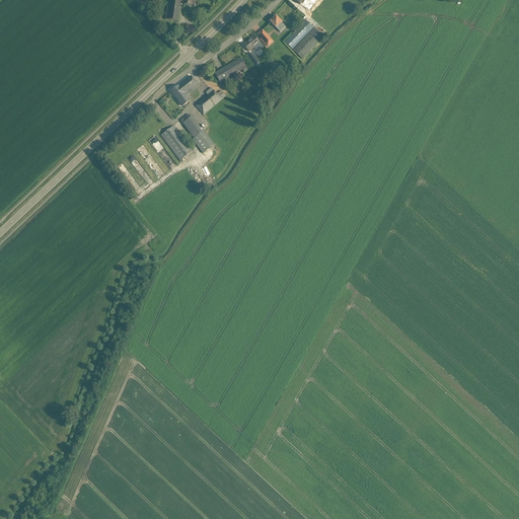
[(142,0),(139,6),(143,8),(148,1),(147,0),(142,0)]
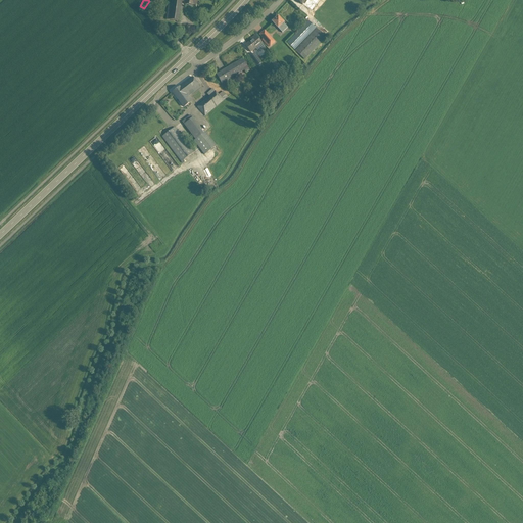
[(167,19),(179,21),(182,1),(186,2),(186,0),(172,0),(172,5),(169,4),(167,19)]
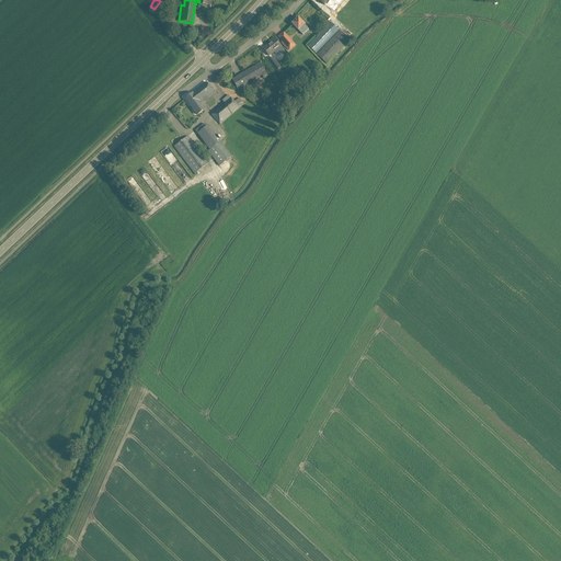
[(340,7),(342,8),(348,0),(318,0),(324,6),(325,3),(335,12),(340,7)]
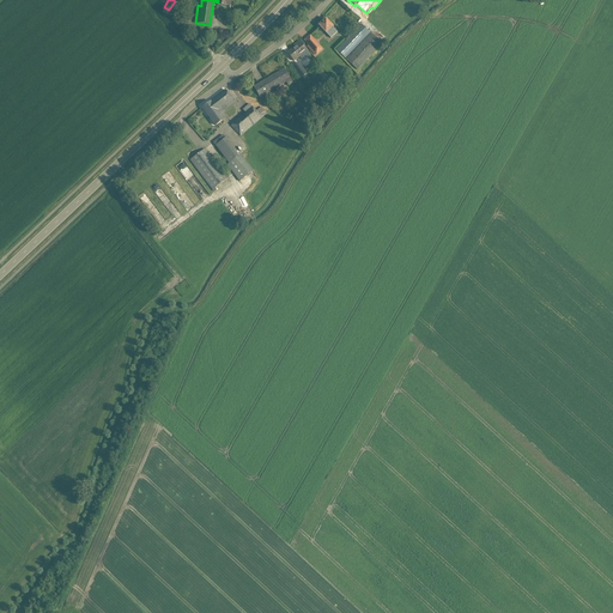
[(331,38),(338,32),(326,20),(319,26),(331,38)]
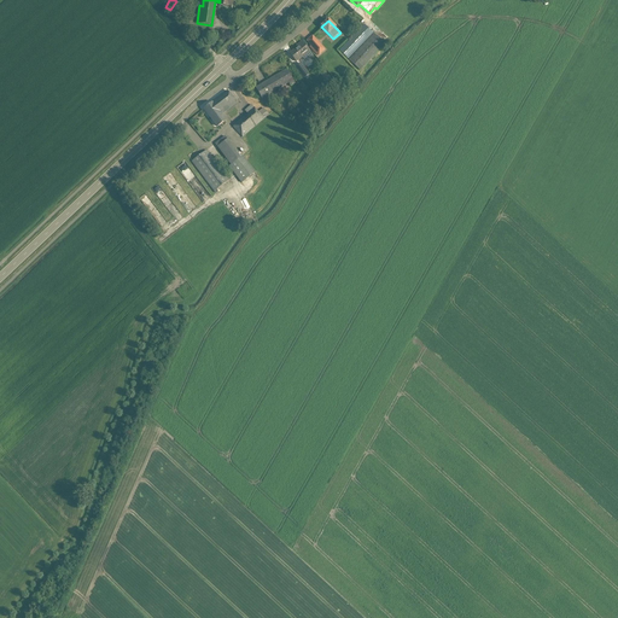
[(339,51),(348,59),(373,34),(363,25),(339,51)]
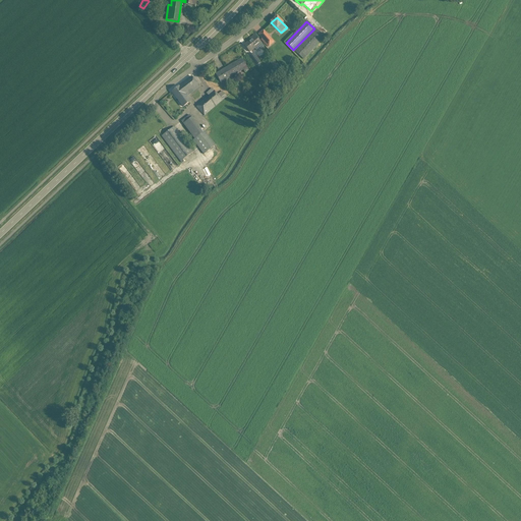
[(294,51),(303,59),(324,37),(314,29),(294,51)]
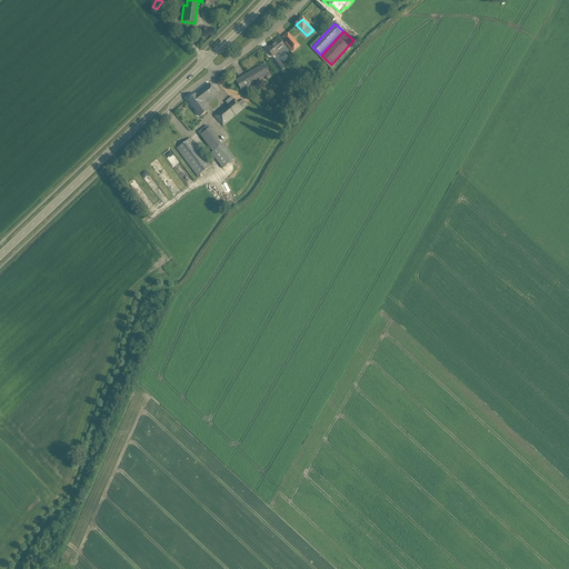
[(276,42),(267,49),(272,57),(278,52),(281,57),(288,51),(285,47),(281,42),(278,38),(275,41),(276,42)]
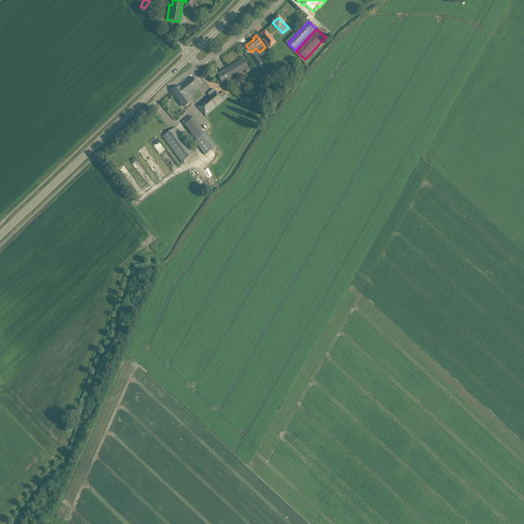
[(268,35),(264,39),(270,46),(275,42),(268,35)]
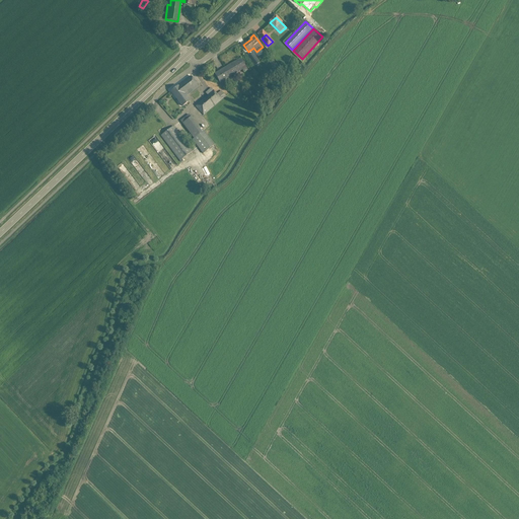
[(254,57),(251,60),(255,66),(260,63),(254,57)]
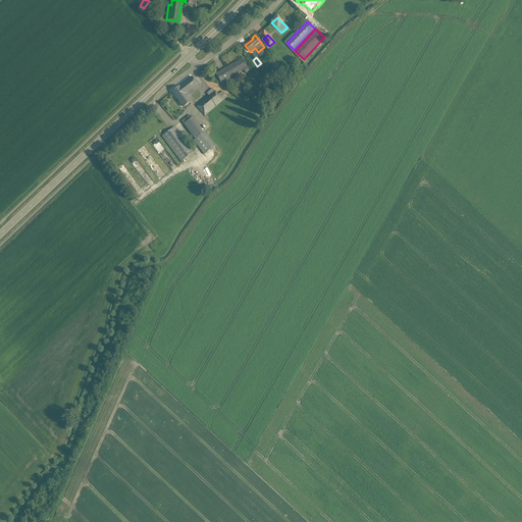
[(249,70),(245,63),(242,59),(216,74),(221,84),(244,70),(246,72),(249,70)]
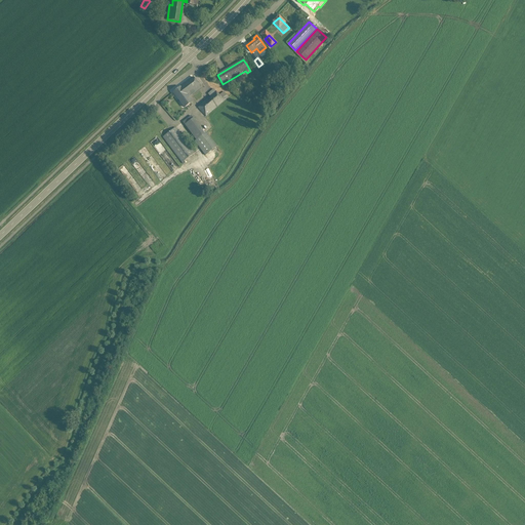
[(188,97),(201,88),(193,77),(173,92),(185,108),(192,103),(188,97)]
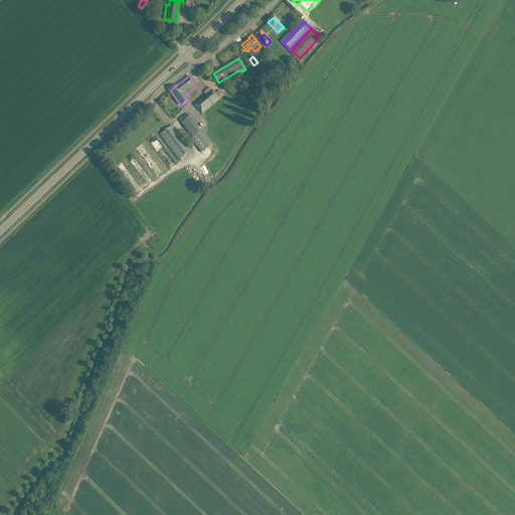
[(202,115),(220,99),(212,90),(211,91),(209,88),(204,93),(206,95),(194,106),(202,115)]
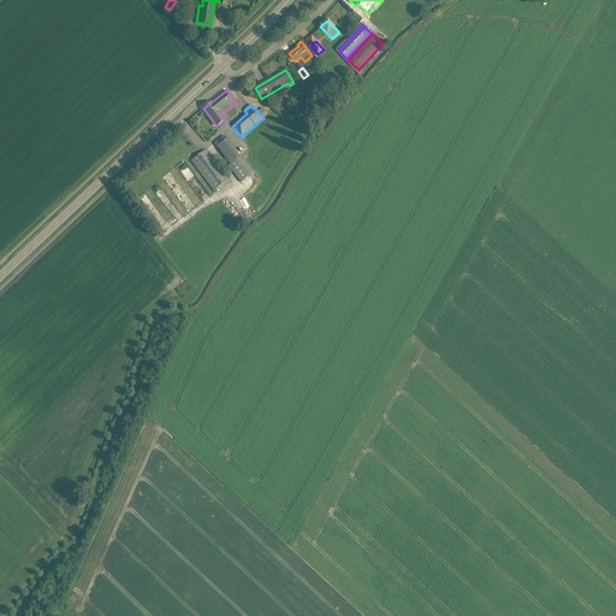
[(191,161),(214,191),(229,181),(206,150),(191,161)]
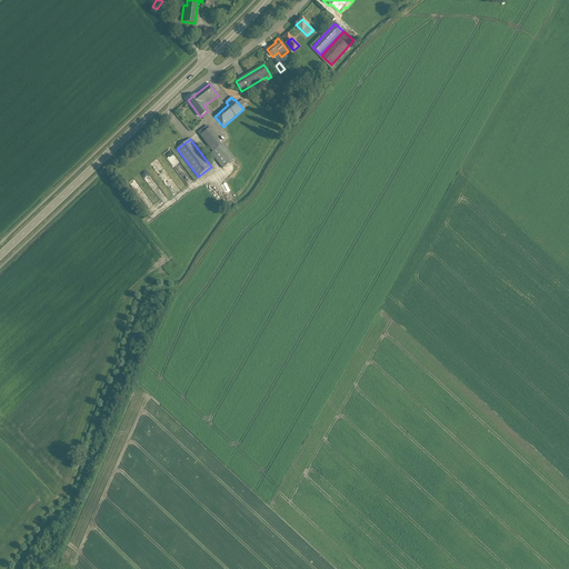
[(235,159),(223,143),(211,153),(222,168),(235,159)]
